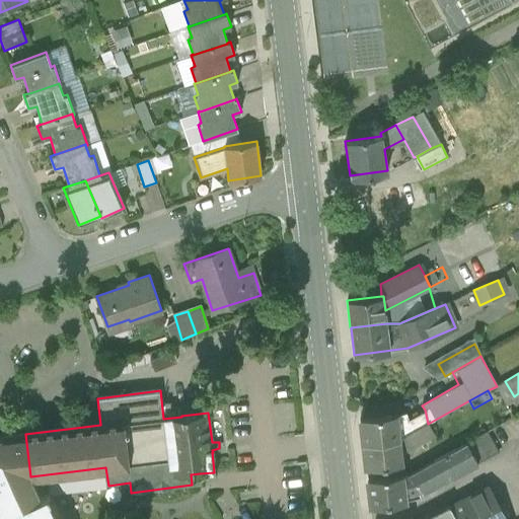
[(396,415),(361,420),(363,443),(399,439),(428,424),(425,410),(409,419),(404,413),(396,415)]
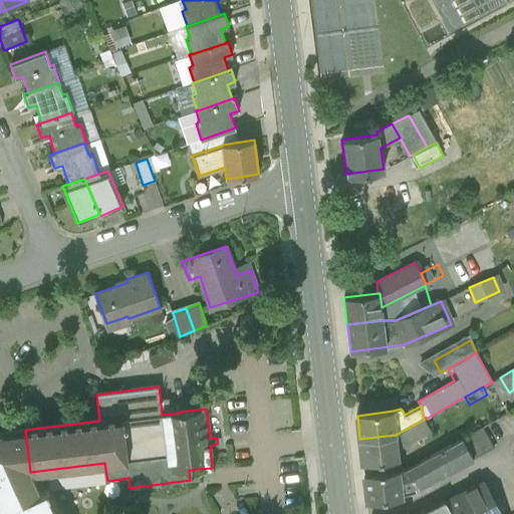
[(396,435),(359,439),(362,463),(399,459),(398,449),(430,431),(424,420),(396,435)]
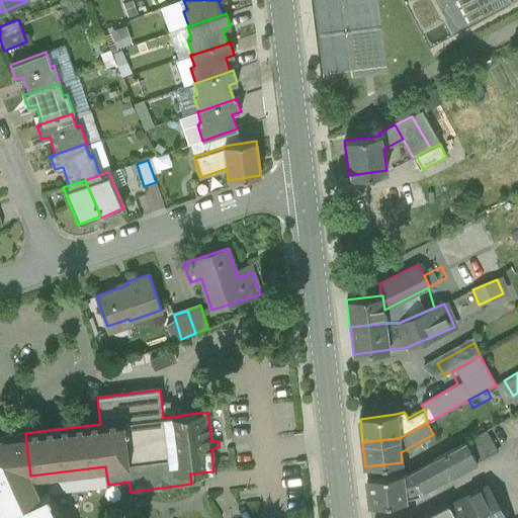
[(498,451),(486,431),(477,436),(488,456),(498,451)]
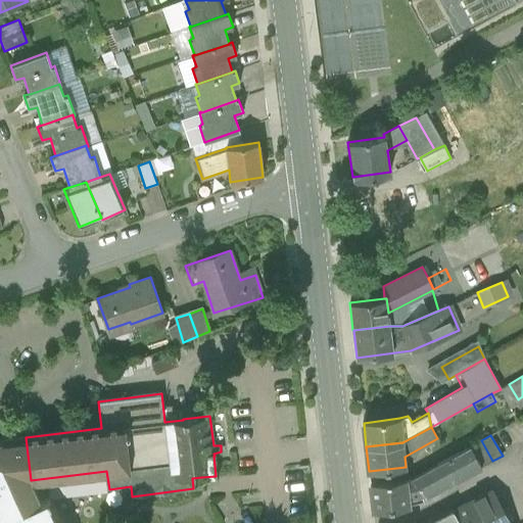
[(0,440),(0,522),(59,522),(48,497),(40,501),(31,480),(26,437),(3,440),(0,440)]
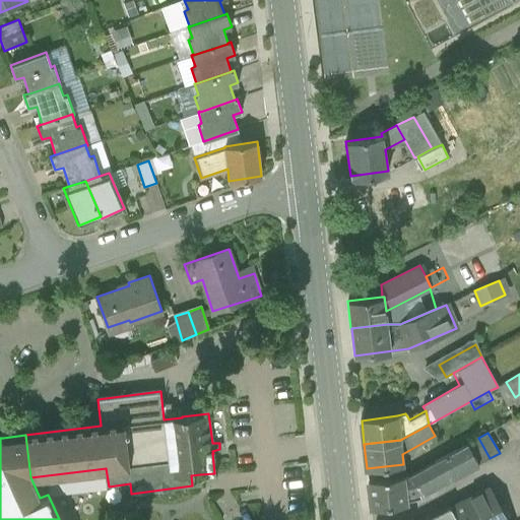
[(490,458),(478,438),(468,443),(479,464),(490,458)]
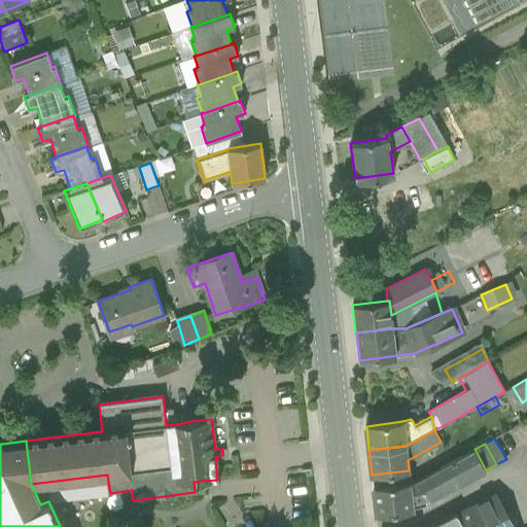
[(414,482),(373,487),(377,515),(412,511),(411,510),(427,505),(426,498),(427,498),(450,486),(452,488),(486,470),(475,449),(414,482)]
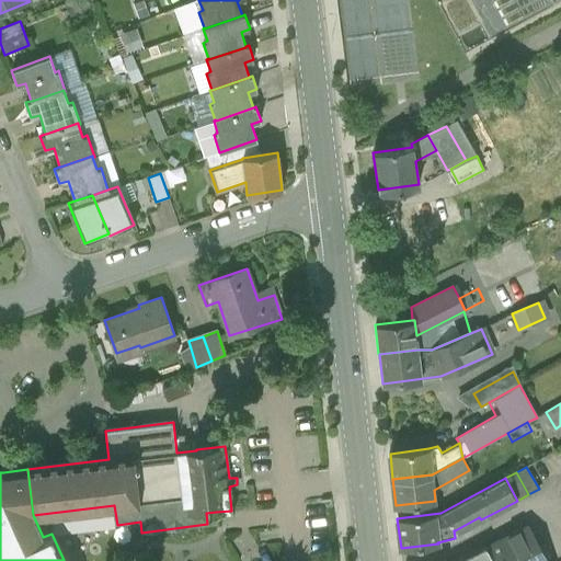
[(485,547),(493,560),(512,560),(538,548),(526,526),(485,547)]
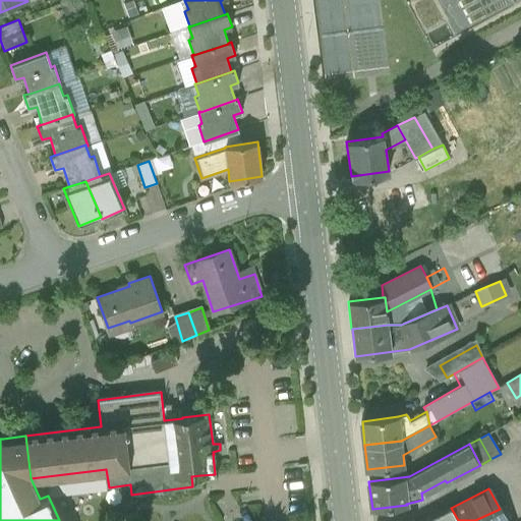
[(458,520),(451,508),(424,520),(458,520)]
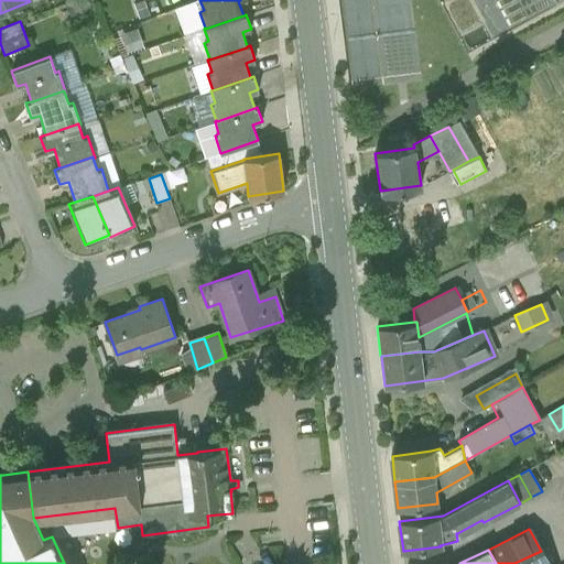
[(548,563),(541,551),(514,563),(548,563)]
